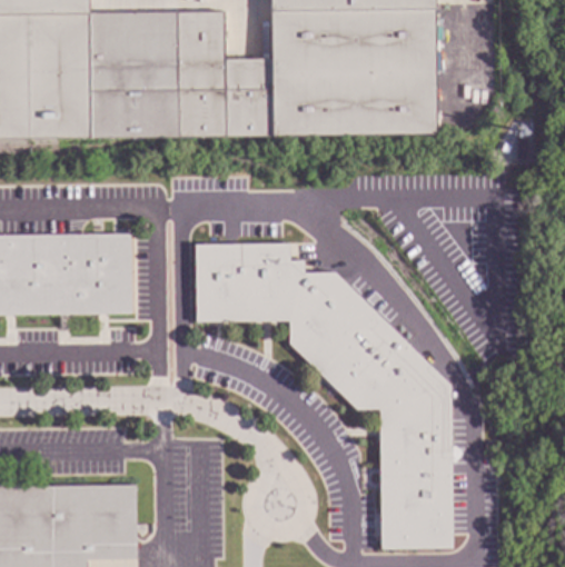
[(90,0),(90,13),(225,11),(226,59),(274,59),(273,0),(436,0),(438,133),(0,138),(0,0),(90,0)]
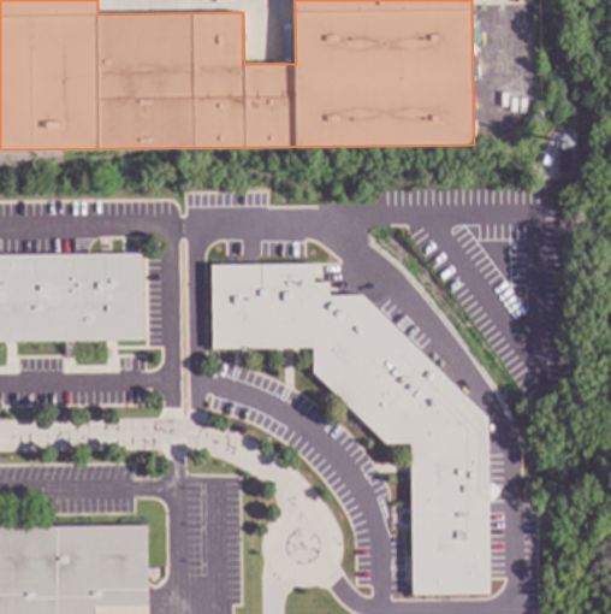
[(571,172),(561,172),(561,151),(570,151),(571,172)]
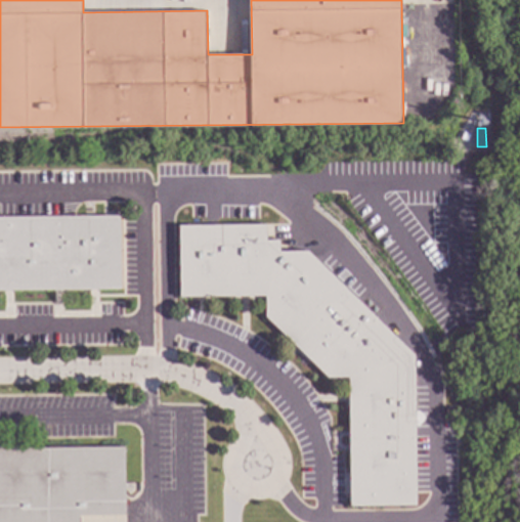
[(122,291),(0,291),(0,216),(121,216),(122,291)]
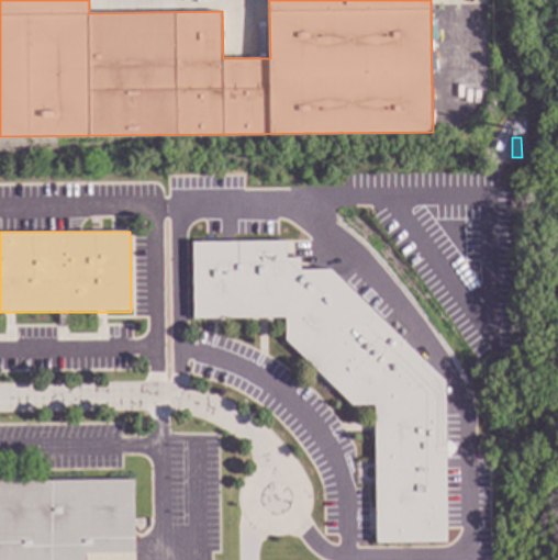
[(287,258),(301,258),(301,269),(332,269),(446,382),(447,542),(377,542),(377,405),(352,405),(286,340),(286,317),(193,320),(192,242),(286,241),(287,258)]
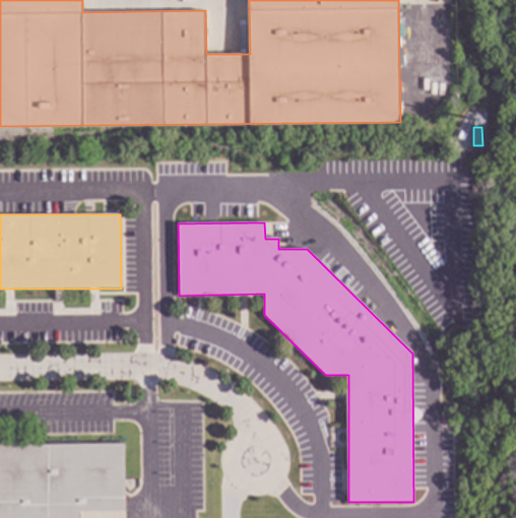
[(126,511),(80,511),(80,517),(0,517),(0,440),(23,440),(23,444),(125,443),(126,511)]
